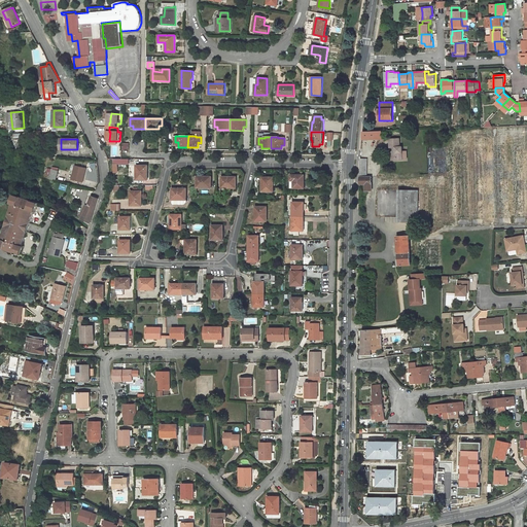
[(400,160),(400,153),(399,146),(397,146),(397,139),(387,139),(387,148),(390,147),(390,151),(389,151),(389,159),(395,159),(395,161),(400,160)]
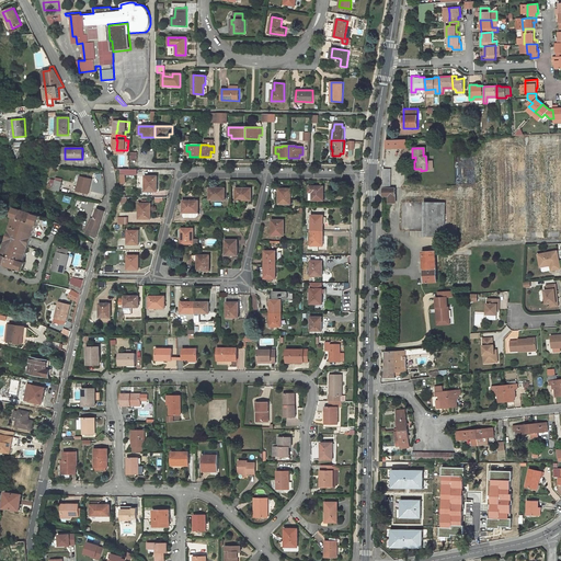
[(80,175),(77,192),(88,194),(91,179),(80,175)]
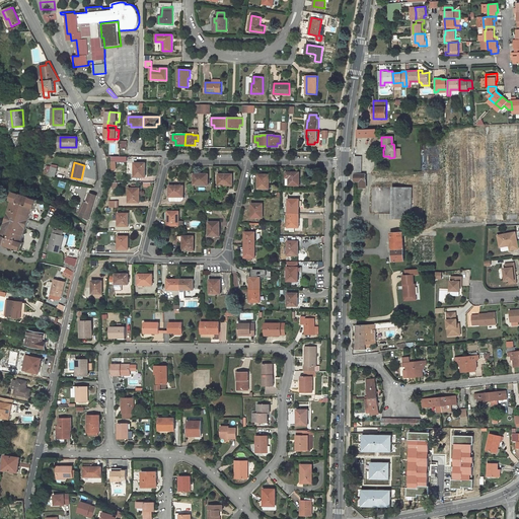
[(135,172),(135,177),(145,177),(146,163),(134,162),(134,172),(135,172)]
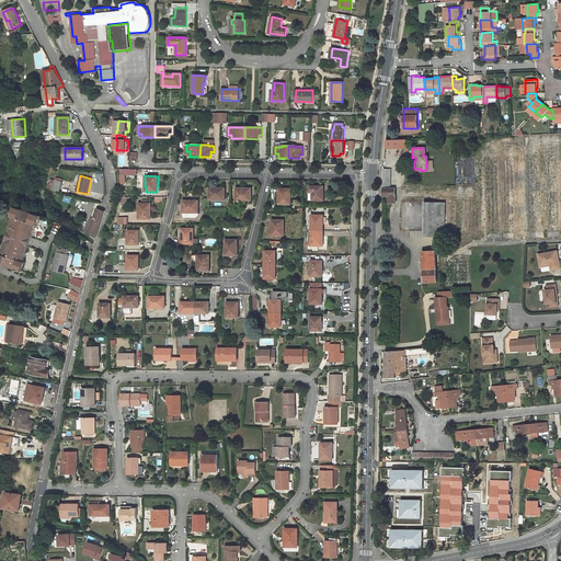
[(61,192),(64,180),(53,178),(50,185),(55,186),(54,190),(61,192)]
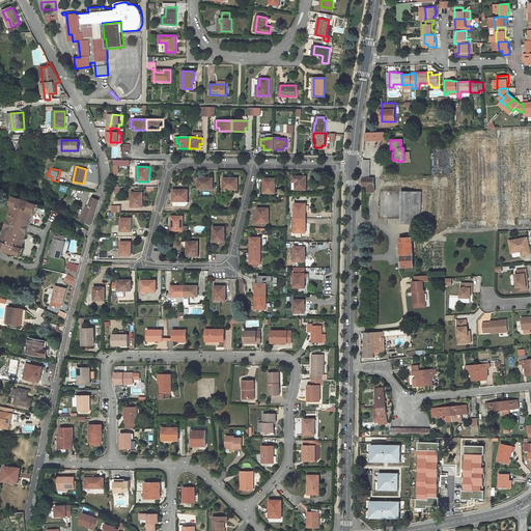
[(291,190),(307,190),(307,180),(306,180),(306,176),(292,176),(291,190)]
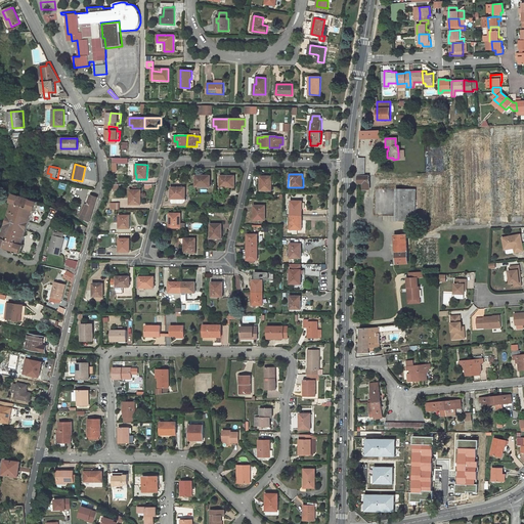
[(195,175),(195,186),(201,186),(210,186),(210,175),(195,175)]
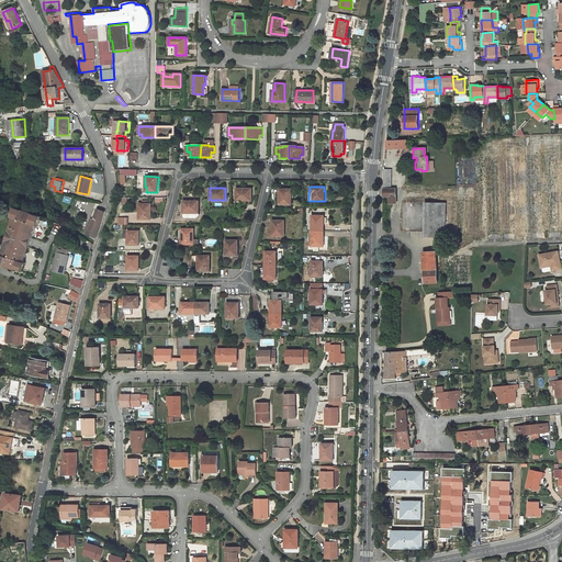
[(236,188),(236,200),(242,200),(242,201),(251,201),(251,189),(236,188)]
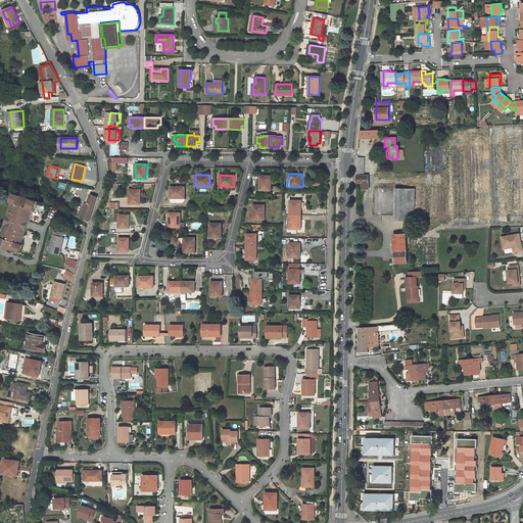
[(259,180),(259,190),(271,191),(272,176),(260,176),(260,181),(259,180)]
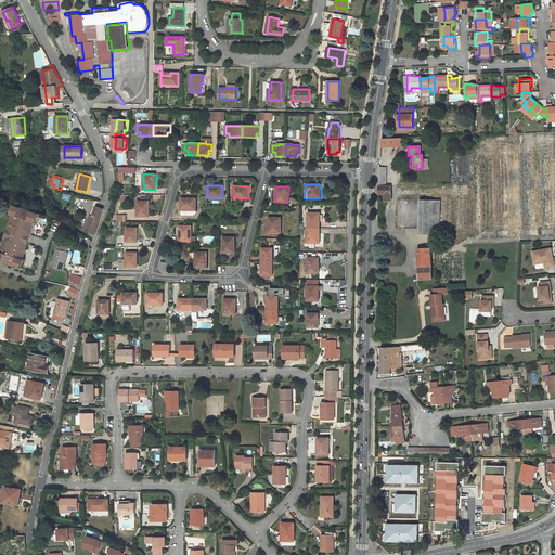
[(386,186),(379,186),(379,194),(385,194),(385,201),(391,201),(391,186),(386,186)]
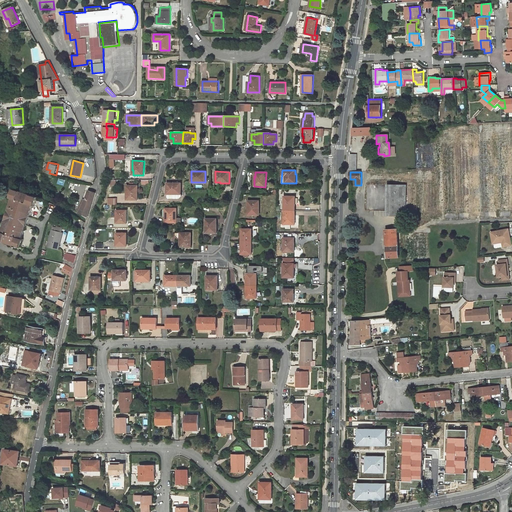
[(181,183),(167,183),(167,194),(176,194),(181,194),(181,183)]
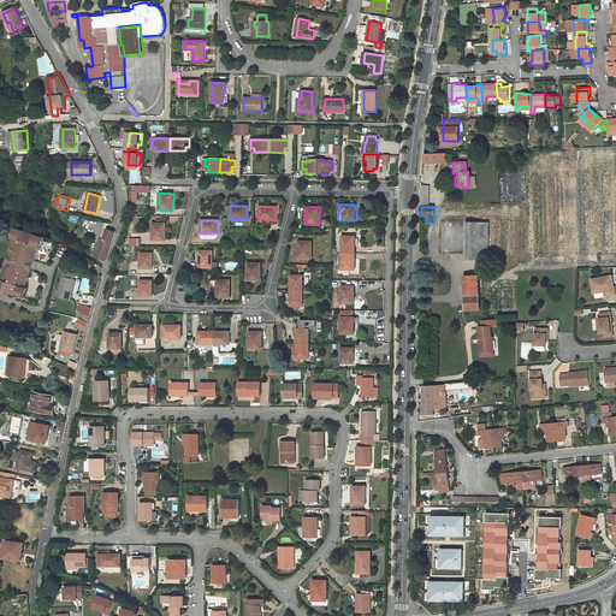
[(153,235),(153,241),(166,241),(166,224),(153,224),(153,235)]
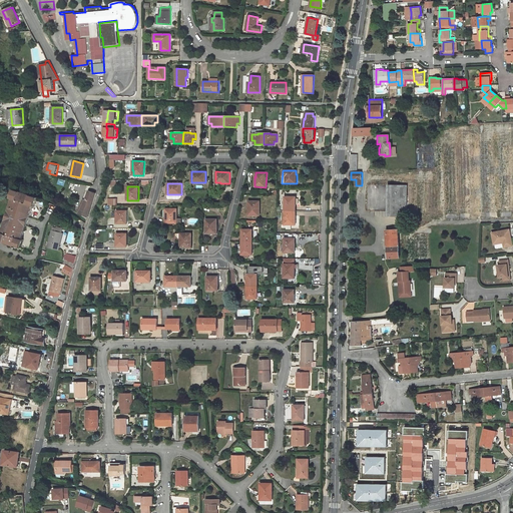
[(0,235),(0,239),(21,247),(24,239),(22,238),(34,204),(35,205),(38,197),(16,189),(13,197),(15,197),(3,232),(1,231),(0,235)]
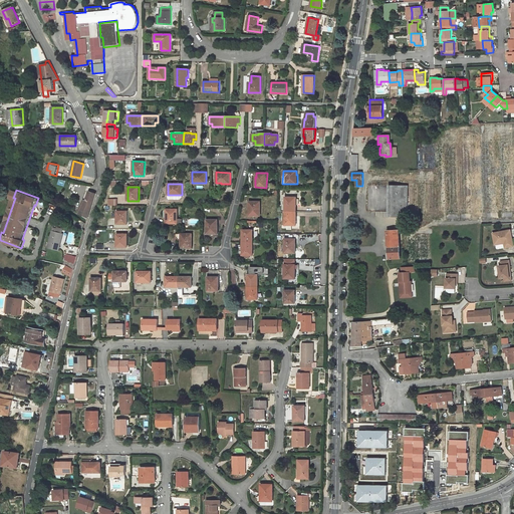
[(88,218),(95,193),(89,192),(86,200),(79,213),(88,218)]
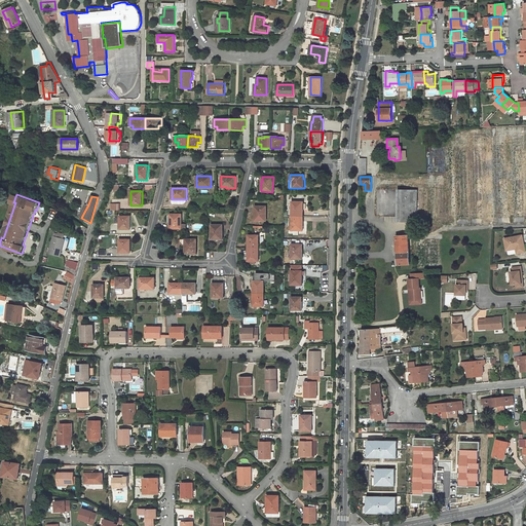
[(292,201),(292,216),(302,216),(303,211),(303,201),(292,201)]
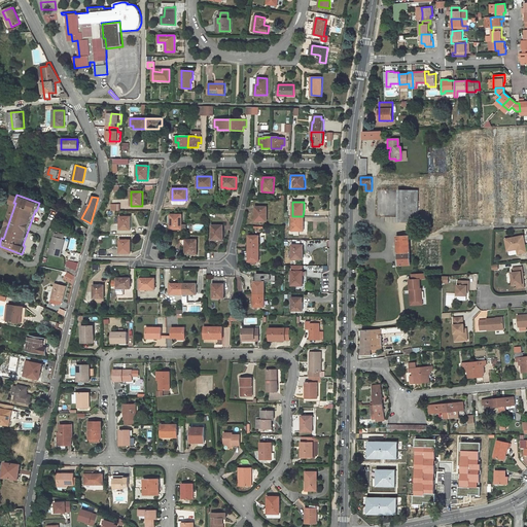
[(85,204),(79,217),(81,218),(89,205),(85,204)]
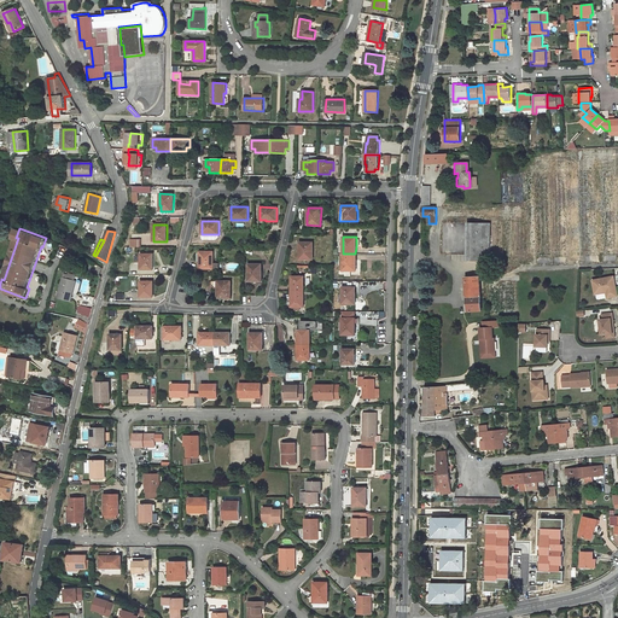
[(299,249),(299,260),(313,260),(313,243),(301,242),(301,249),(299,249)]
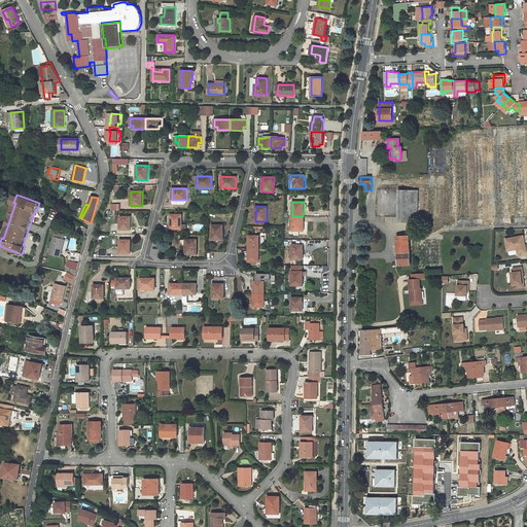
[(182,215),(171,214),(170,224),(171,224),(171,230),(181,230),(182,215)]
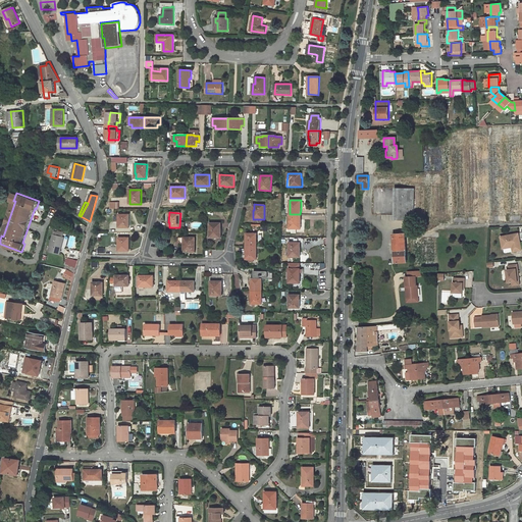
[(119,223),(119,227),(129,227),(129,214),(118,214),(118,224),(119,223)]
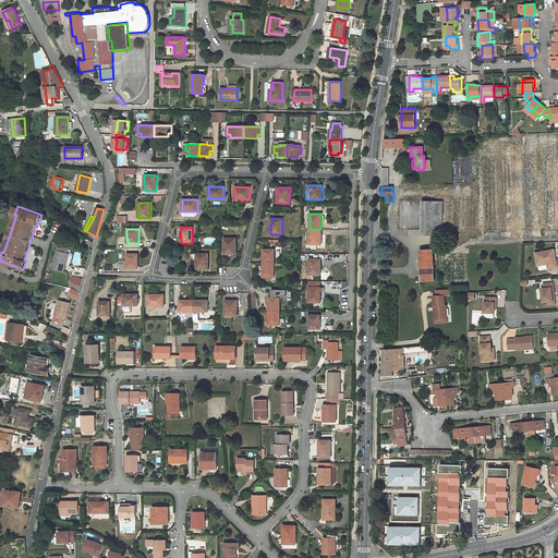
[(310,229),(310,244),(322,245),(322,234),(320,234),(320,229),(310,229)]
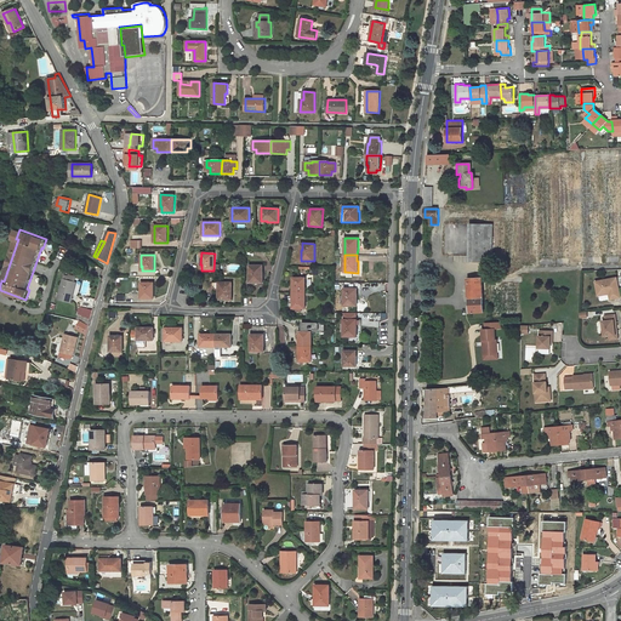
[(250,266),(250,283),(262,283),(262,278),(263,277),(263,266),(250,266)]
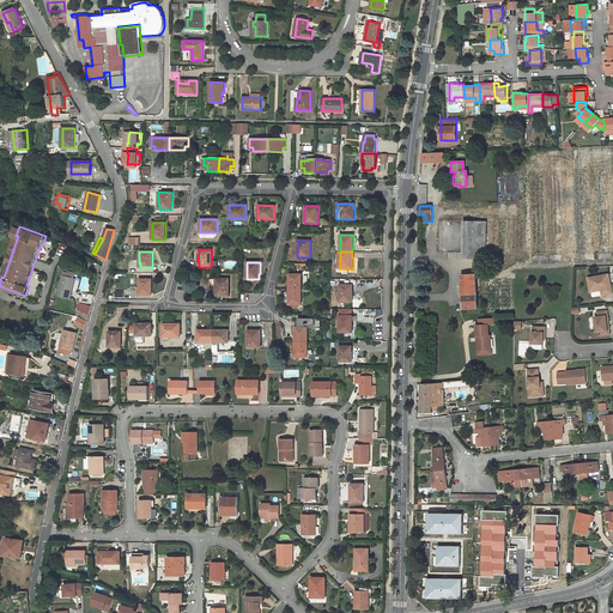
[(612,291),(610,272),(588,277),(590,289),(592,290),(602,289),(604,293),(612,291)]
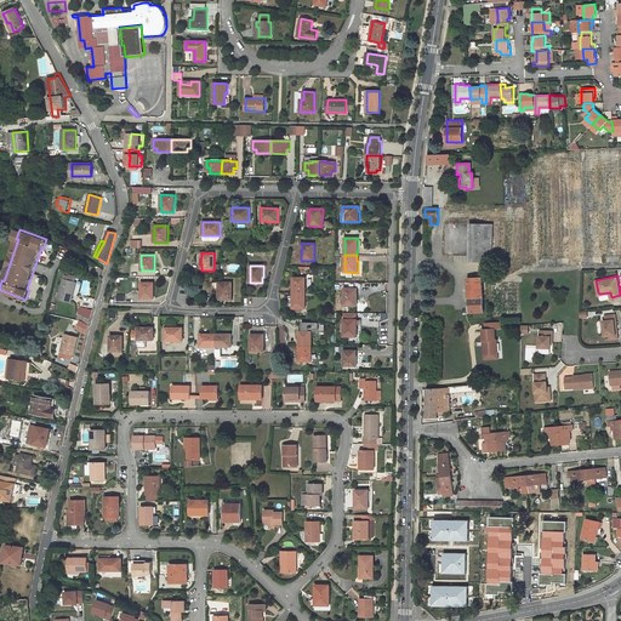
[(294,278),(294,288),(294,292),(297,292),(306,294),(306,278),(294,278)]
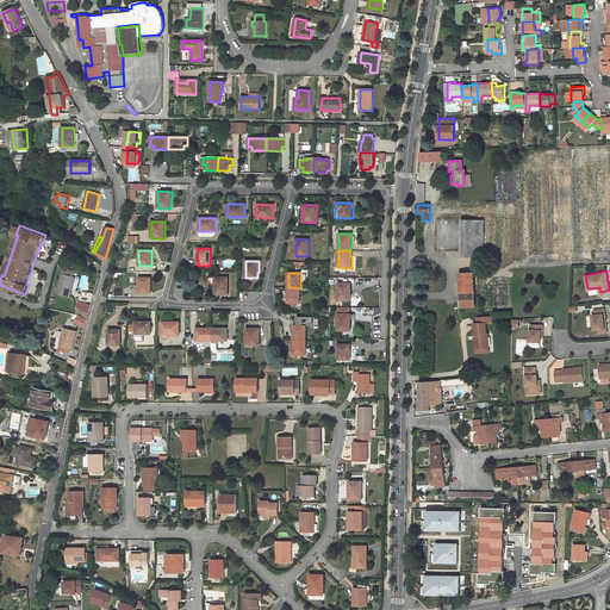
[(460,292),(474,292),(473,273),(460,274),(460,292)]
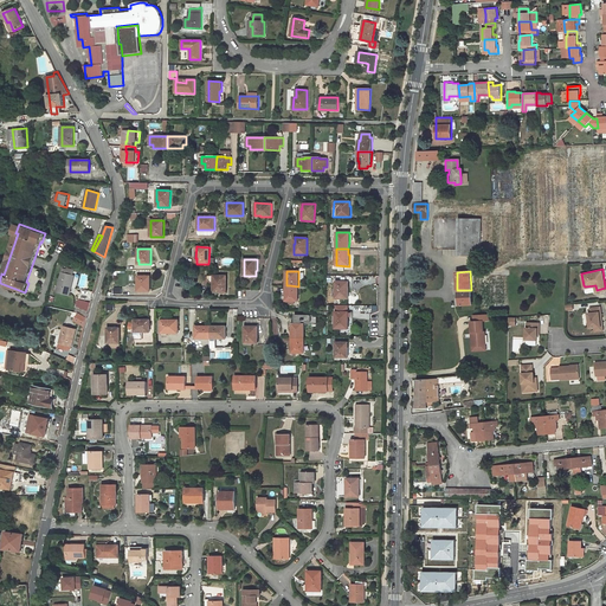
[(62,272),(57,291),(69,295),(75,276),(72,276),(65,274),(62,272)]
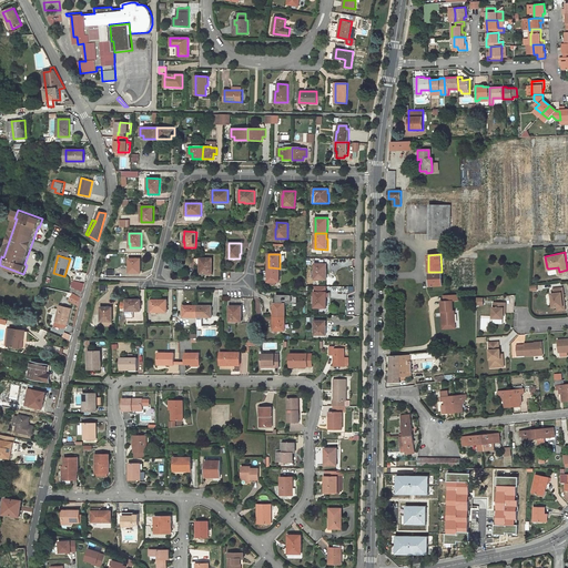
[(130,270),(130,273),(140,273),(140,259),(129,259),(129,270),(130,270)]
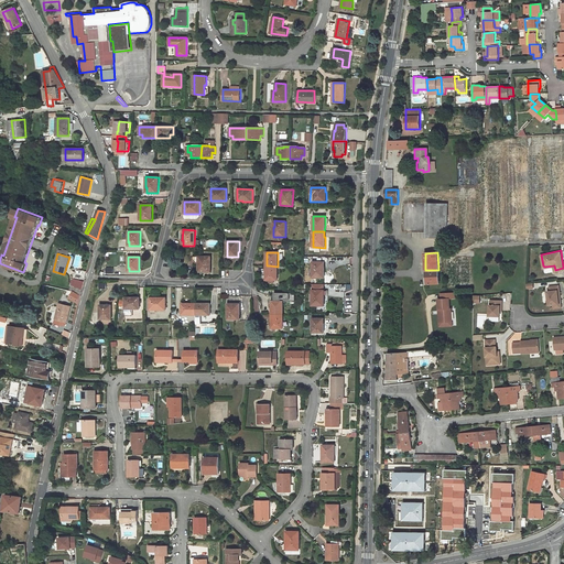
[(210,257),(193,257),(193,259),(196,263),(198,263),(198,272),(212,272),(210,257)]
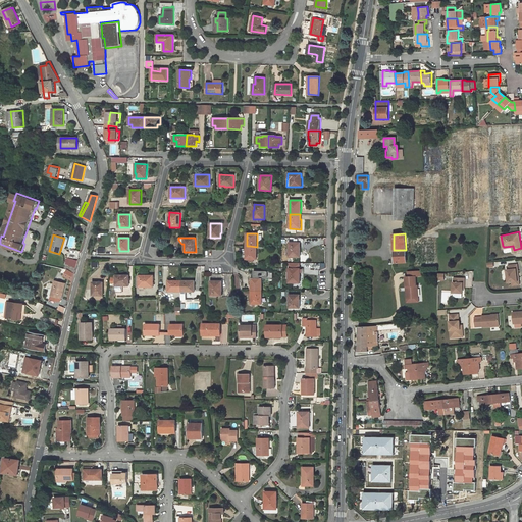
[(415,267),(435,266),(434,238),(414,239),(415,267)]
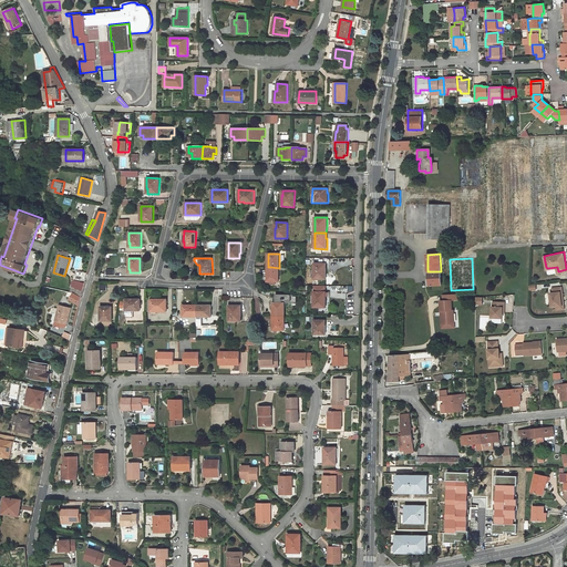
[(313,264),(313,279),(327,279),(327,268),(326,269),(326,264),(313,264)]
